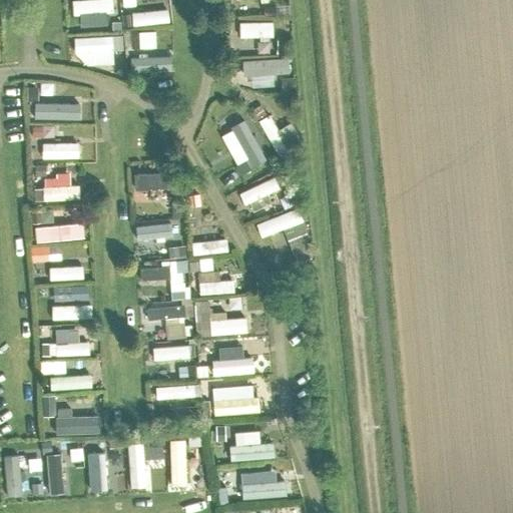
[(112,30),(120,30),(120,21),(111,22),(112,30)]
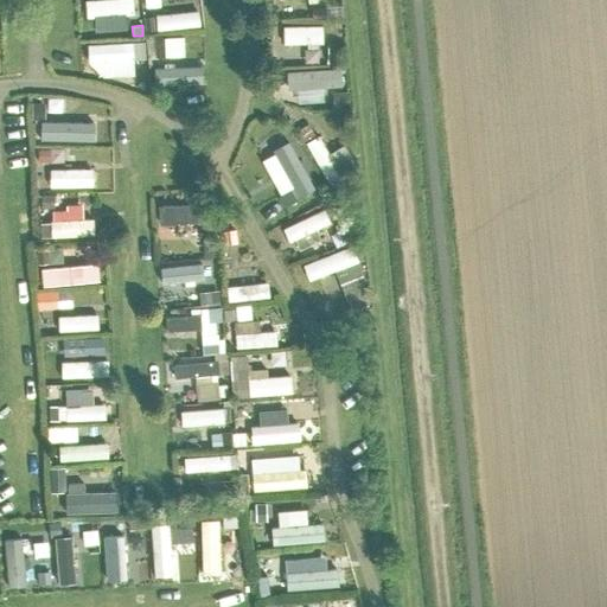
[(285,34),(264,34),(264,52),(285,52),(285,34)]
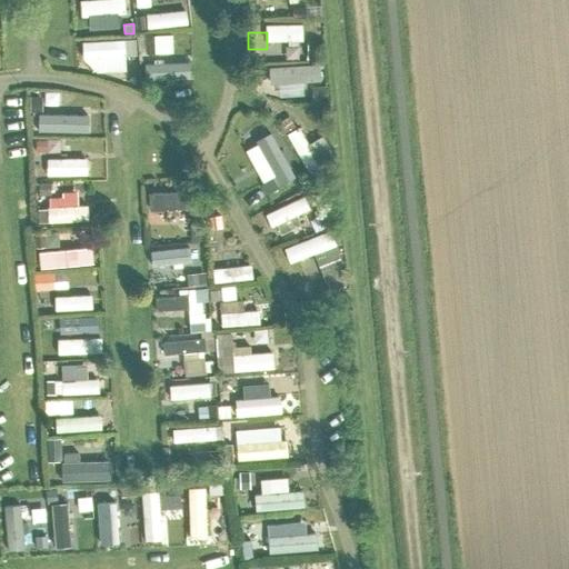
[(129,59),(130,42),(115,40),(113,58),(129,59)]
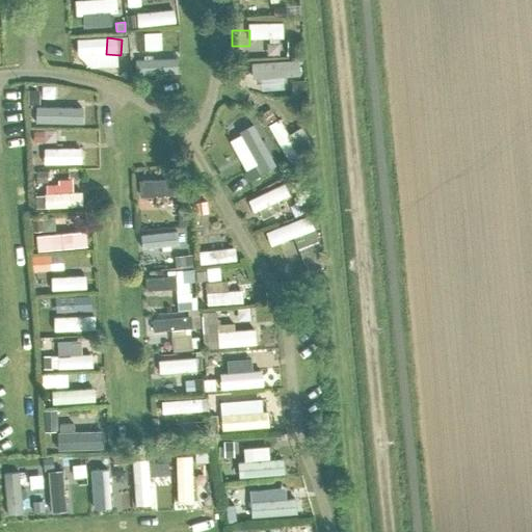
[(237,83),(246,83),(247,64),(237,64),(237,83)]
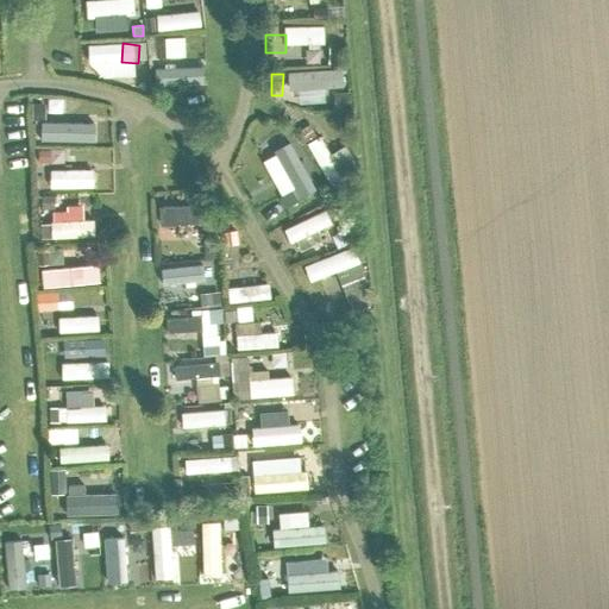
[(16,148),(16,168),(31,168),(31,179),(50,179),(49,148),(16,148)]
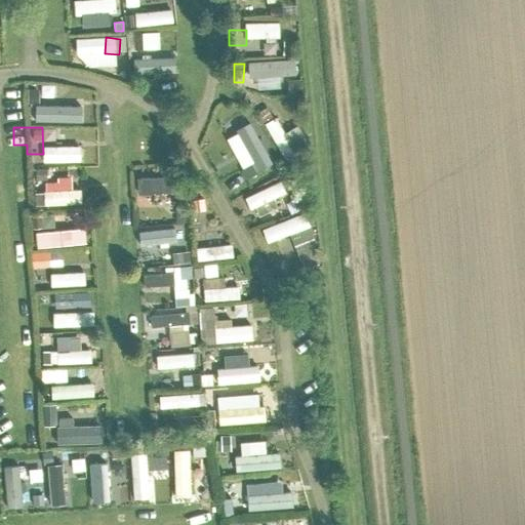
[(4,169),(47,167),(46,154),(4,156),(4,169)]
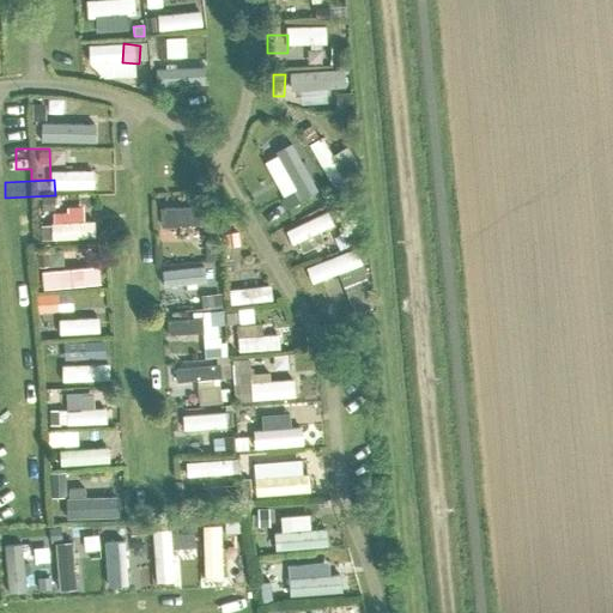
[(4,242),(56,240),(55,224),(28,225),(28,208),(2,210),(4,242)]
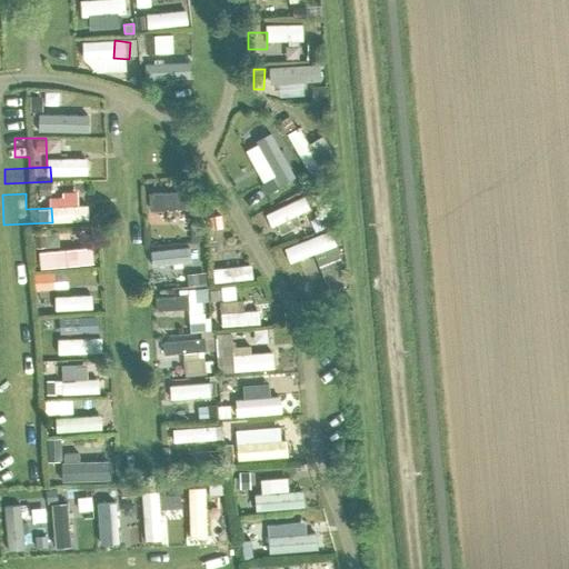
[(0,272),(55,270),(53,241),(41,241),(42,253),(0,255),(0,272)]
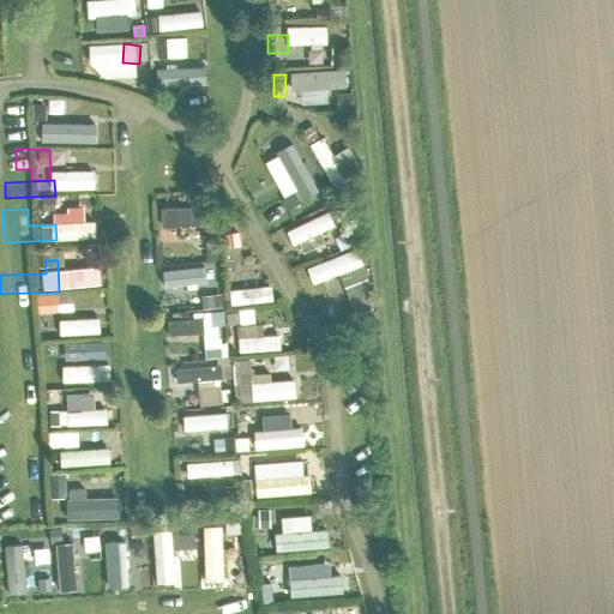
[(30,312),(30,296),(13,295),(13,312),(30,312)]
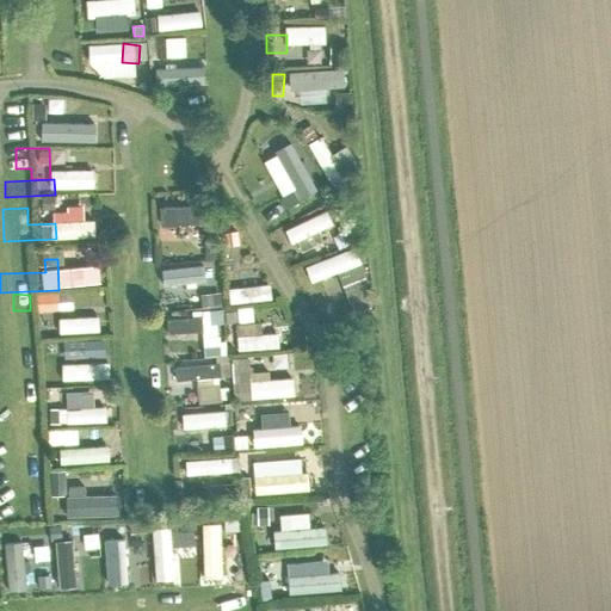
[(202,331),(201,316),(166,319),(167,333),(202,331)]
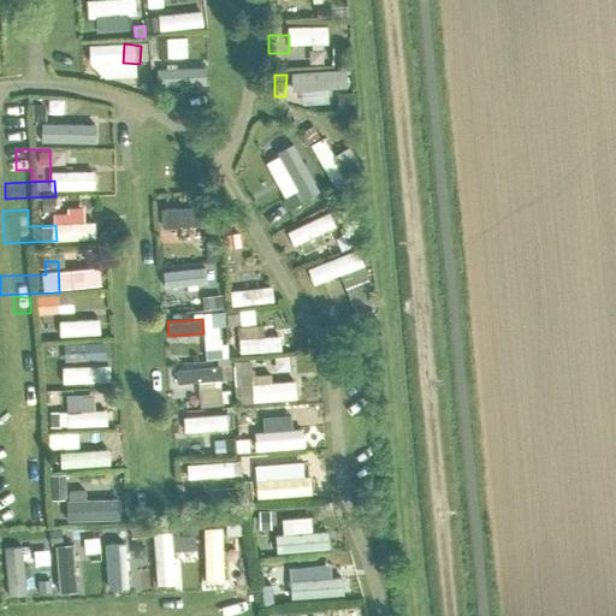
[(279,350),(279,336),(262,337),(238,338),(240,353),(279,350)]
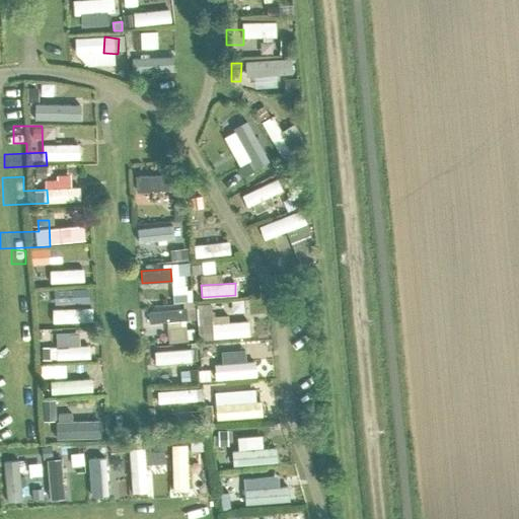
[(247,321),(228,322),(213,323),(212,323),(212,319),(212,317),(211,305),(197,306),(199,340),(248,336),(247,321)]
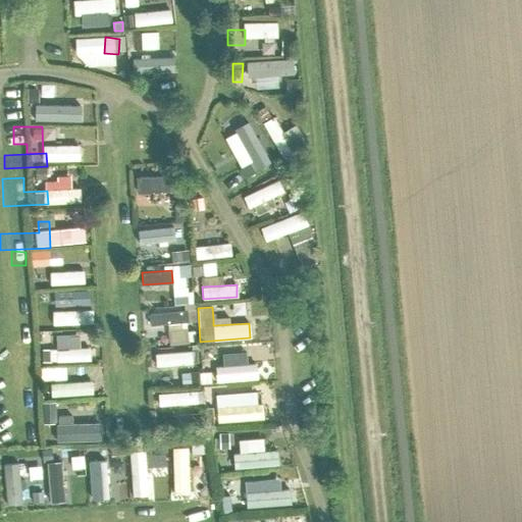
[(112,330),(154,328),(153,314),(112,316),(112,330)]
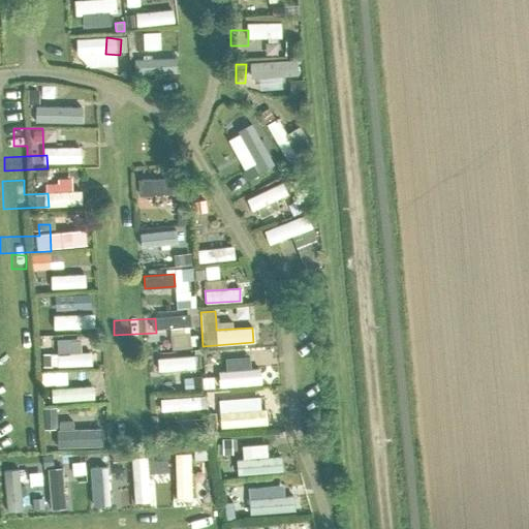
[(30,345),(52,345),(52,336),(31,336),(30,345)]
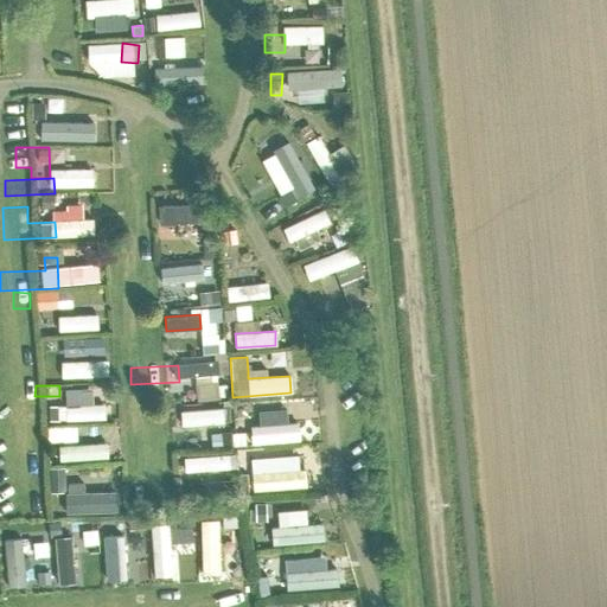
[(186,411),(128,415),(128,432),(187,428),(186,411)]
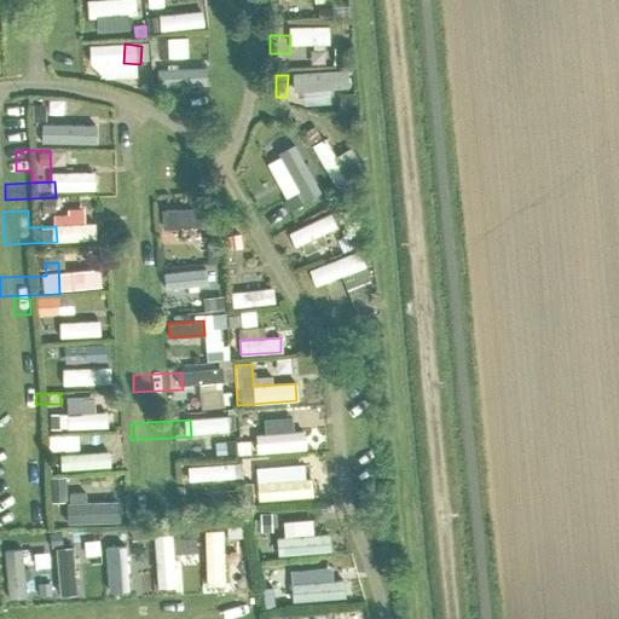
[(264,456),(261,428),(206,431),(207,460),(264,456)]
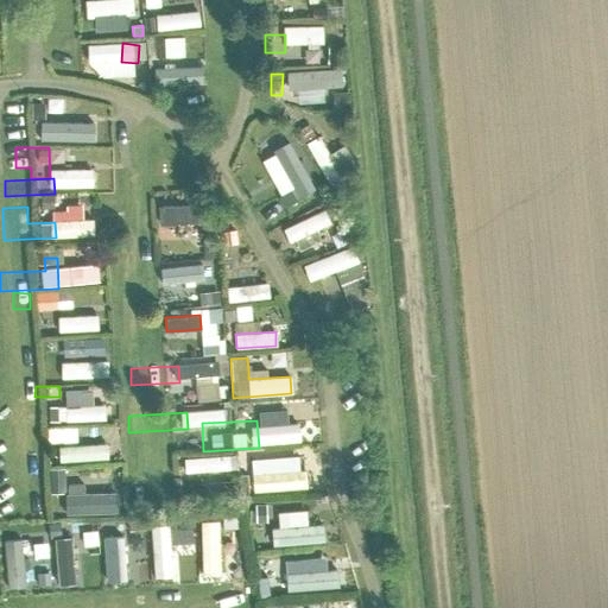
[(235,476),(258,472),(255,458),(232,463),(235,476)]
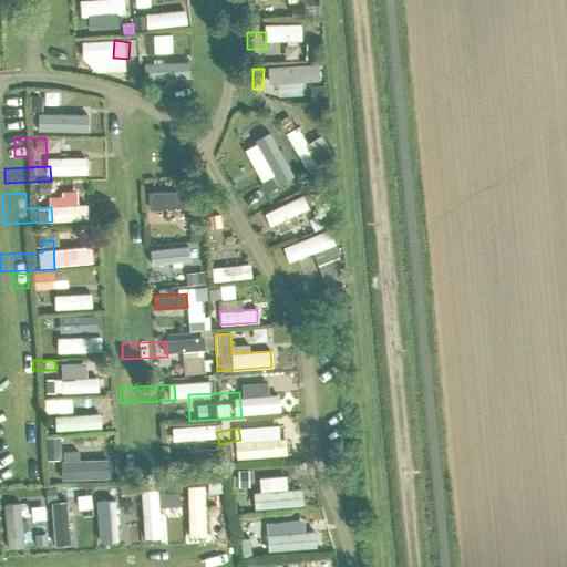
[(194,447),(194,466),(245,464),(245,445),(194,447)]
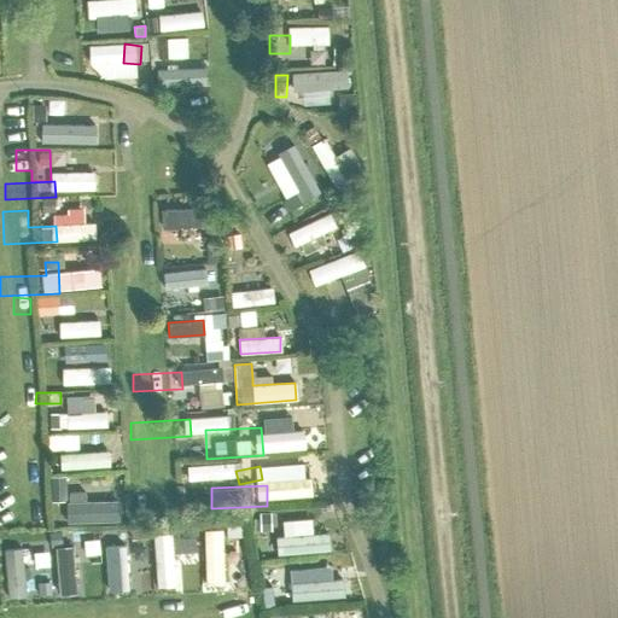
[(68,523),(117,522),(116,501),(85,502),(85,491),(69,493),(70,502),(66,502),(68,523)]
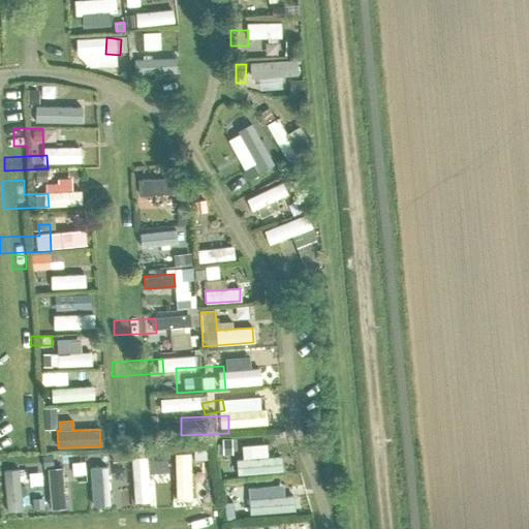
[(246,460),(237,461),(236,446),(200,448),(203,480),(247,477),(246,460)]
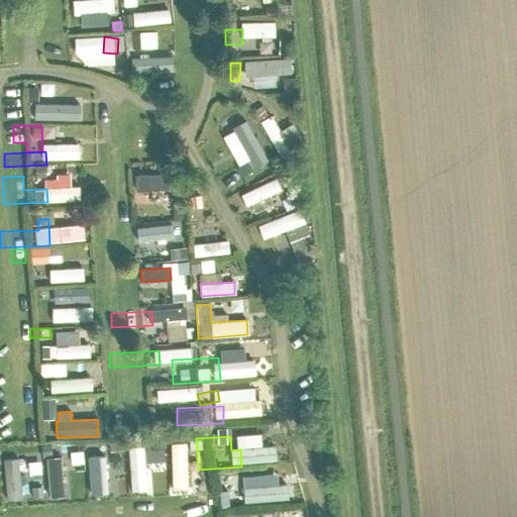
[(285,501),(284,486),(264,488),(245,489),(243,489),(243,504),(285,501)]
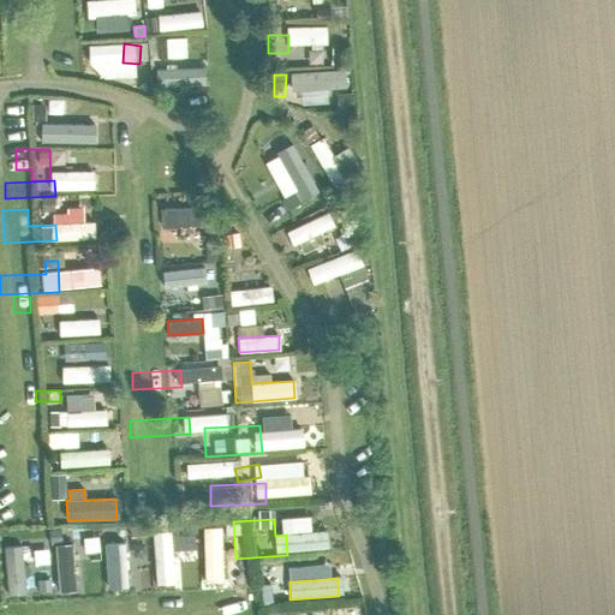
[(260,584),(262,599),(272,598),(270,583),(260,584)]
